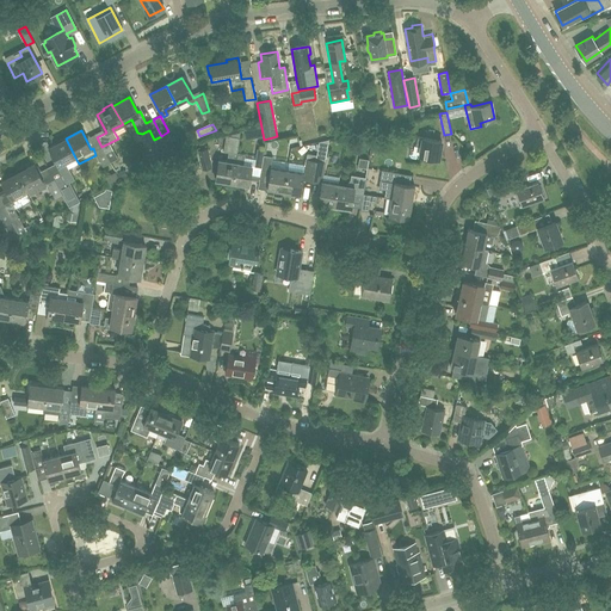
[(218,161),(215,180),(232,183),(236,153),(239,139),(227,136),(226,136),(223,152),(228,153),(227,162),(218,161)]
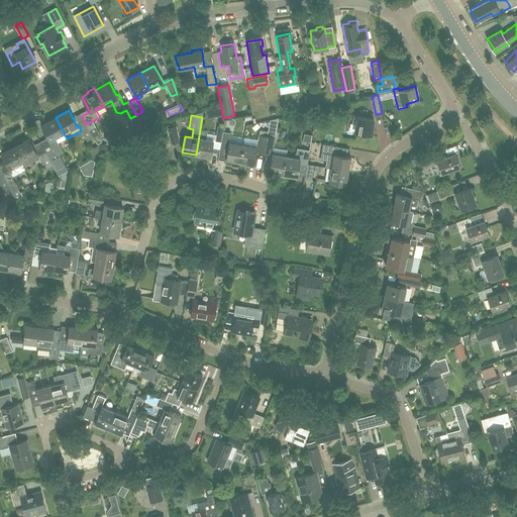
[(371,134),(374,120),(352,116),(351,122),(356,123),(354,132),(371,134)]
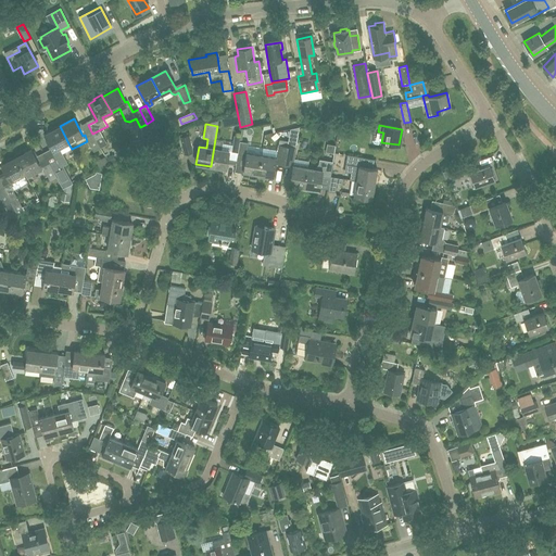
[(60,126),(45,135),(52,148),(53,151),(51,152),(54,159),(63,154),(72,149),(68,143),(60,126)]
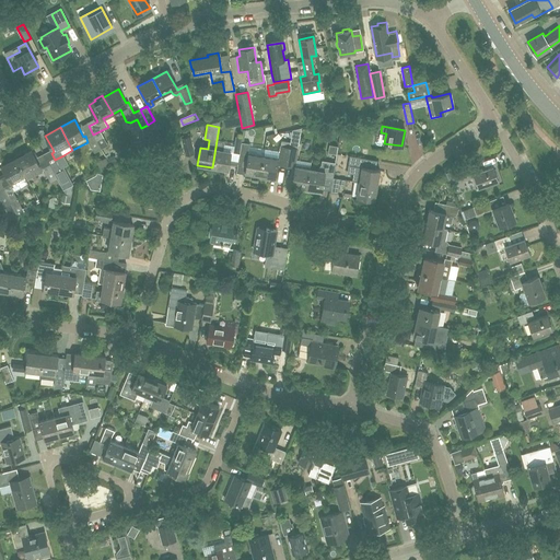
[(100,131),(93,135),(101,149),(107,146),(100,131)]
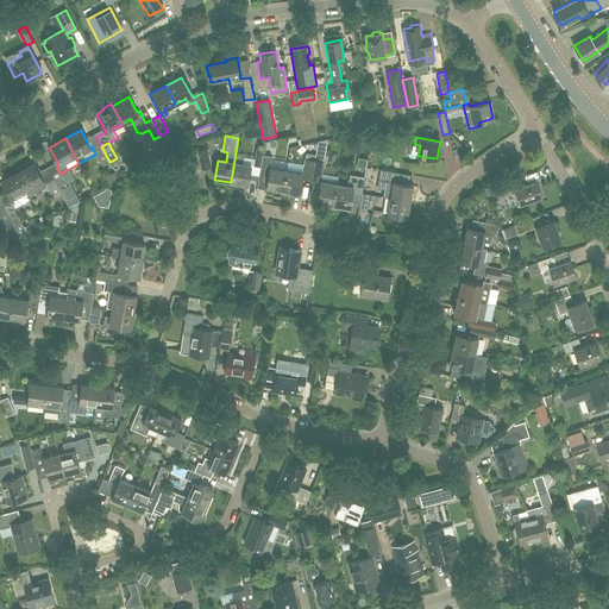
[(101,146),(94,150),(102,167),(110,162),(101,146)]
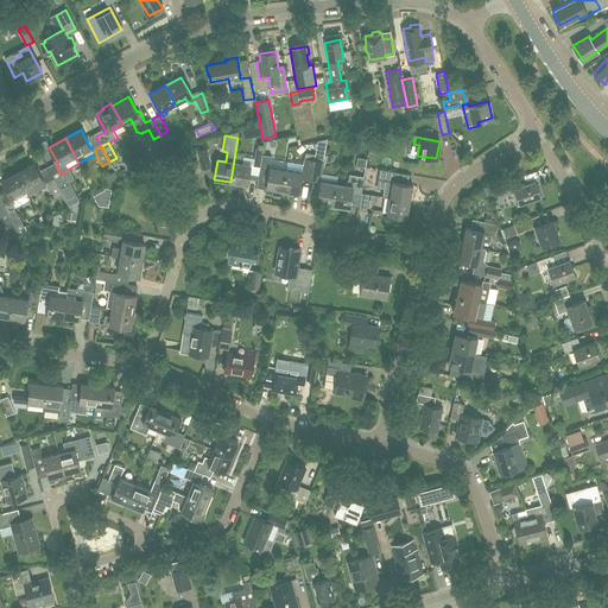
[(207,150),(198,151),(202,168),(209,166),(207,150)]
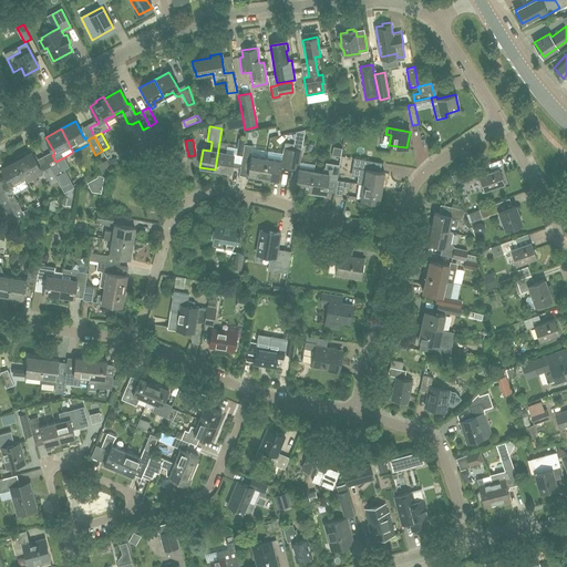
[(219,142),(215,169),(230,173),(232,167),(234,154),(226,153),(227,146),(227,143),(219,142)]
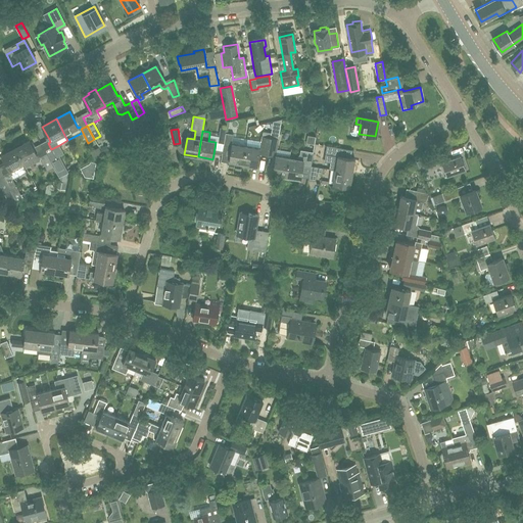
[(243,164),(246,146),(232,143),(233,134),(226,133),(222,155),(221,161),(229,162),(243,164)]
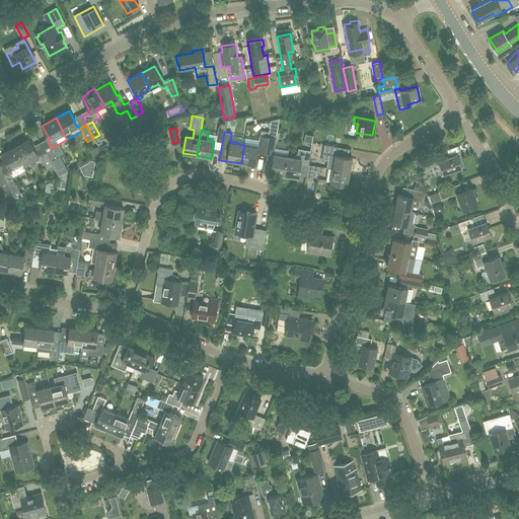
[(260,147),(244,145),(241,163),(254,165),(256,153),(266,154),(269,136),(262,135),(260,147)]
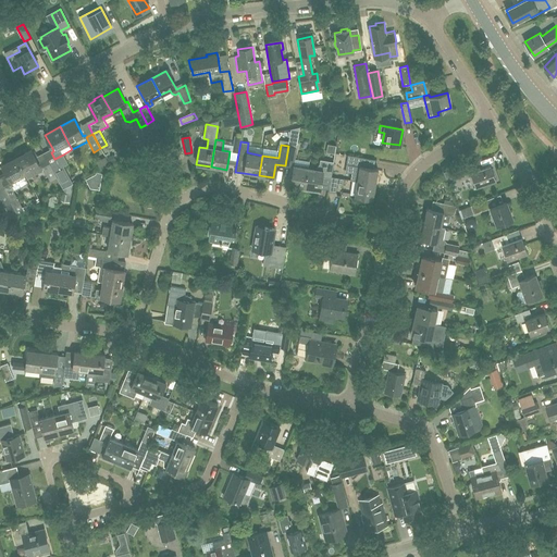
[(288,146),(285,165),(293,166),(294,166),(297,148),(288,146)]
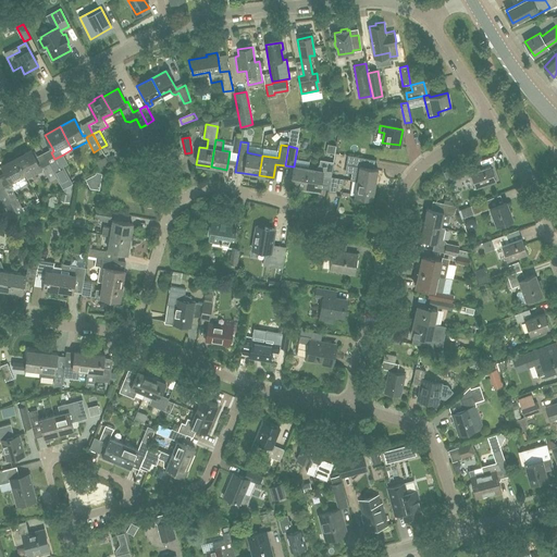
[(31,149),(16,157),(25,173),(28,178),(42,171),(40,168),(35,158),(31,149)]
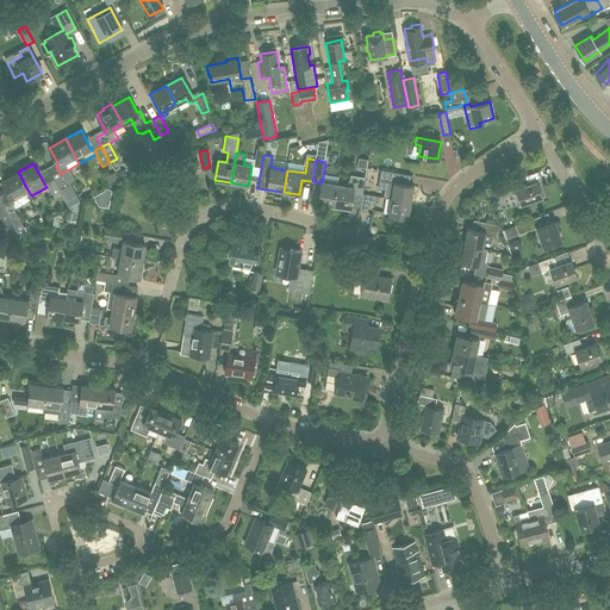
[(391,199),(410,201),(414,186),(397,184),(399,173),(381,170),(380,180),(378,188),(392,191),(391,199)]
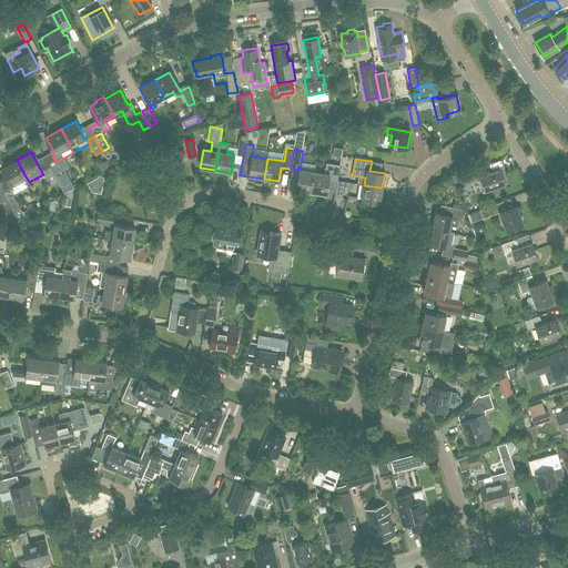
[(17,160),(1,169),(6,175),(7,179),(10,185),(11,186),(16,194),(22,191),(17,181),(26,176),(17,160)]
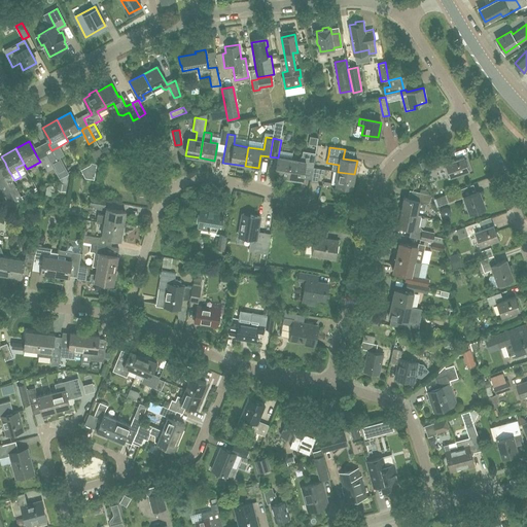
[(103,148),(95,153),(99,160),(107,154),(103,148)]
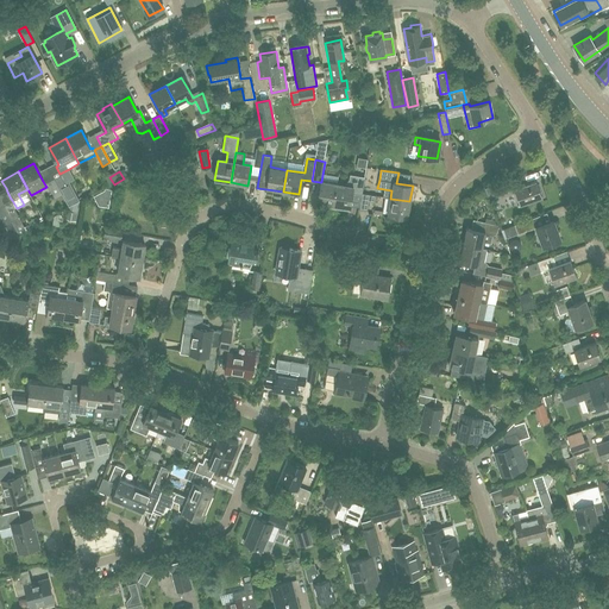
[(69,182),(66,183),(61,175),(54,179),(62,195),(69,207),(80,201),(69,182)]
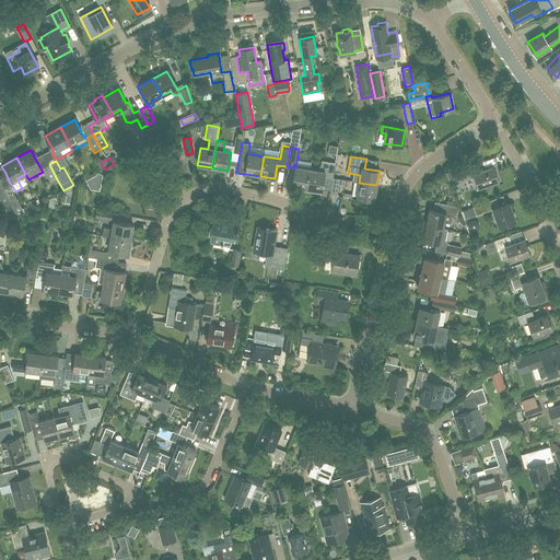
[(310,170),(306,189),(322,191),(325,172),(334,174),(335,163),(323,161),(323,165),(321,165),(319,167),(317,171),(310,170)]
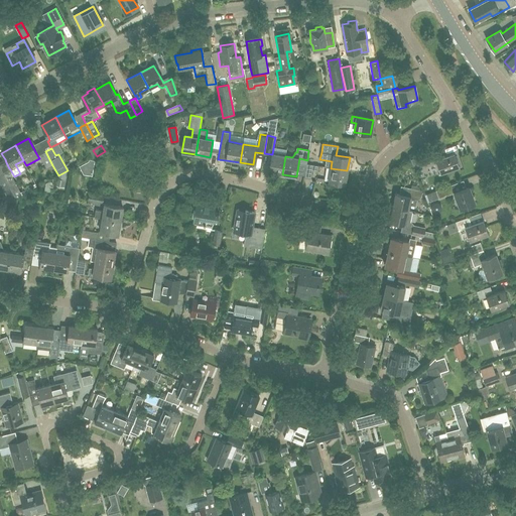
[(439,174),(450,170),(450,172),(458,169),(457,167),(459,167),(454,153),(441,157),(439,150),(411,160),(414,168),(434,160),(439,174)]
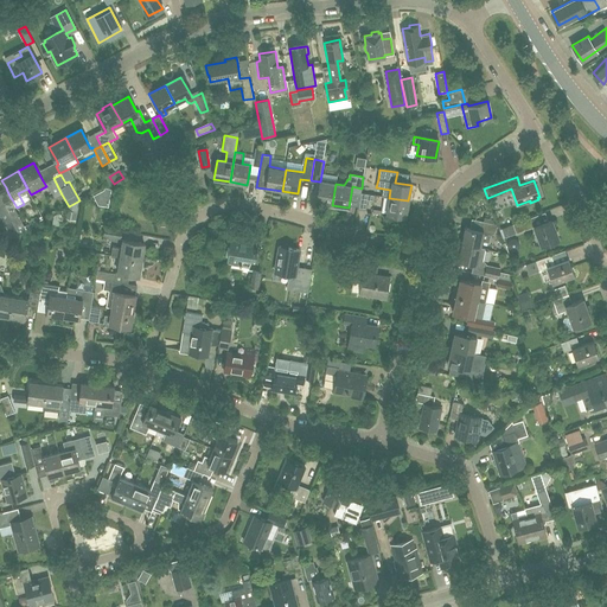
[(62,195),(53,178),(46,183),(55,198),(62,195)]
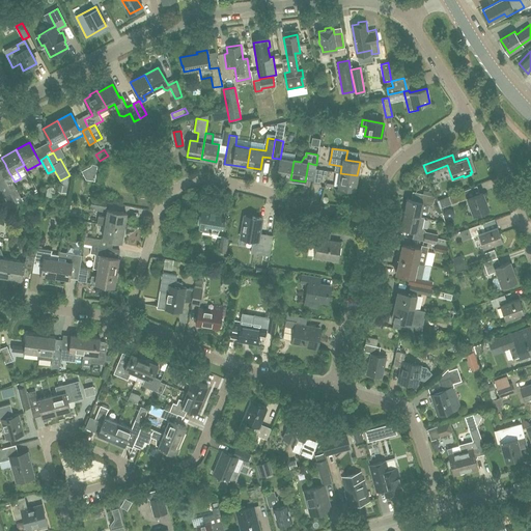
[(290,179),(294,161),(280,159),(279,159),(276,176),(290,179)]
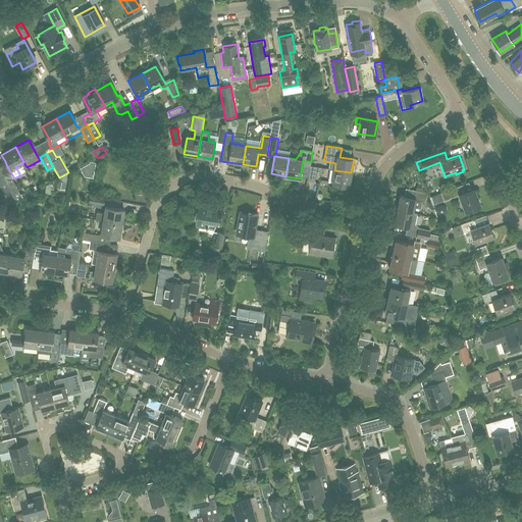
[(310,166),(308,180),(315,181),(316,171),(321,172),(322,168),(310,166)]
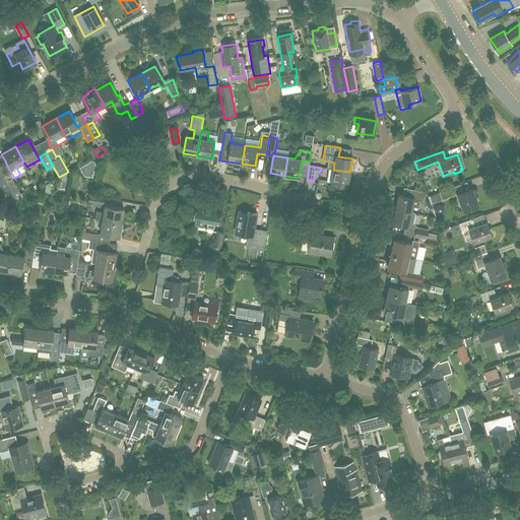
[(347,186),(349,172),(333,170),(331,183),(347,186)]
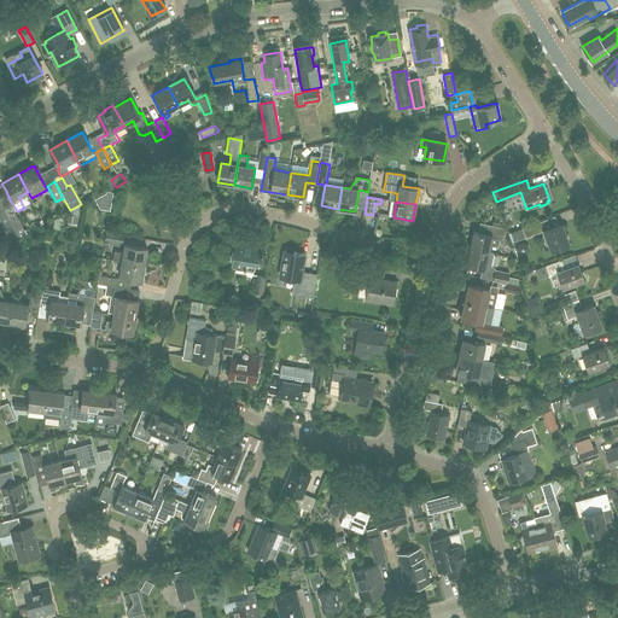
[(3,209),(11,225),(18,238),(27,234),(23,228),(10,204),(3,209)]
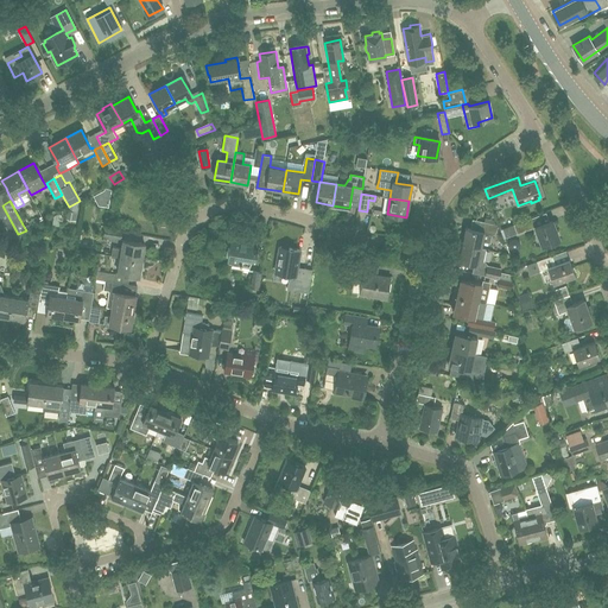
[(0,216),(4,225),(11,221),(2,206),(0,206),(0,216)]
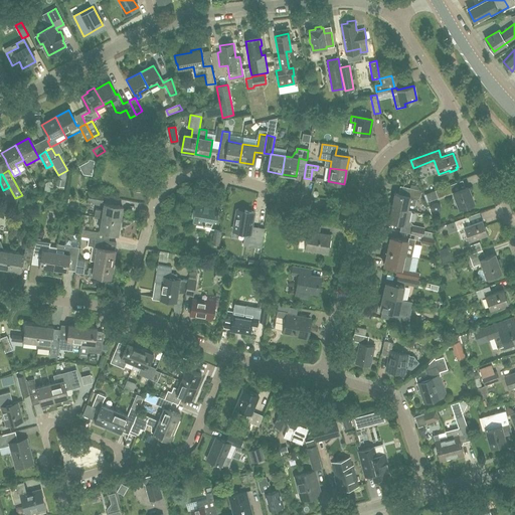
[(428,201),(453,192),(451,185),(425,194),(428,201)]
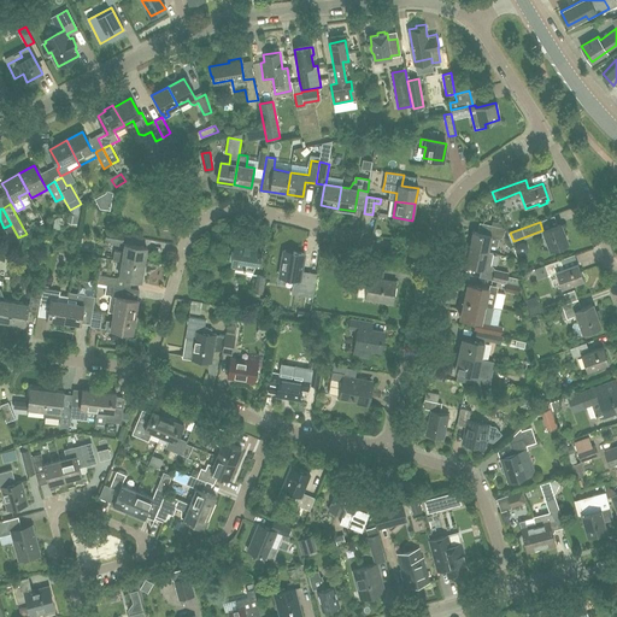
[(560,224),(542,230),(550,250),(568,244),(560,224)]
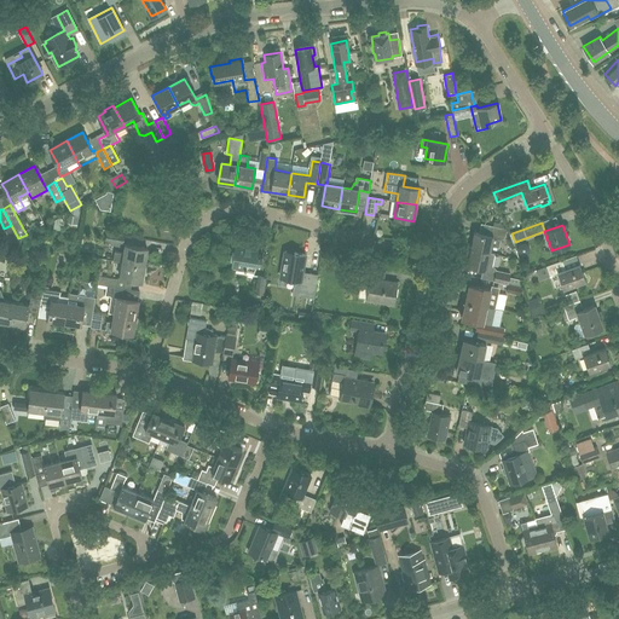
[(505,237),(507,229),(493,226),(491,233),(505,237)]
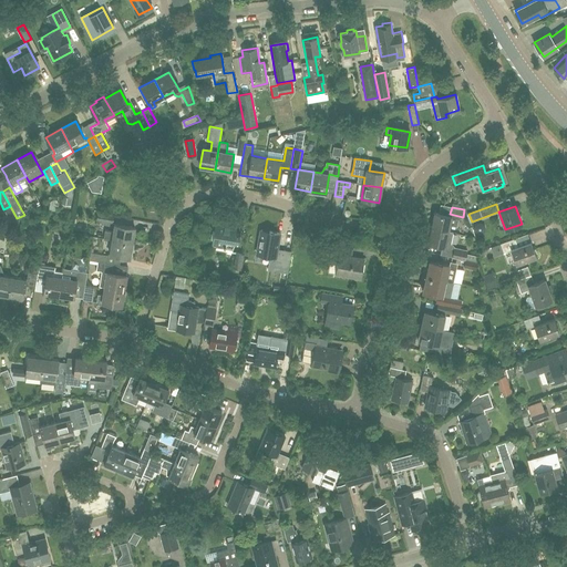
[(113,224),(114,215),(98,213),(95,220),(113,224)]
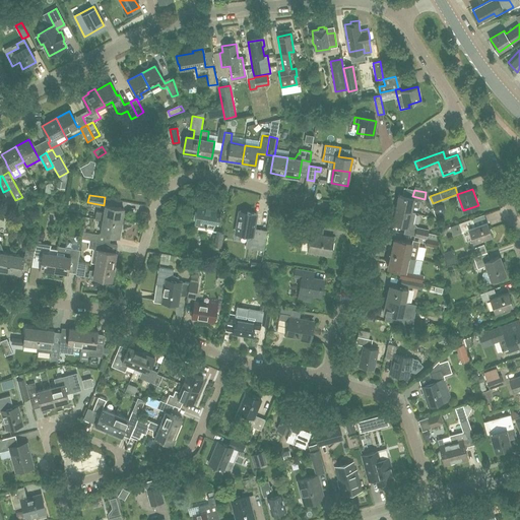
[(418,208),(420,200),(398,195),(395,209),(411,212),(412,206),(418,208)]
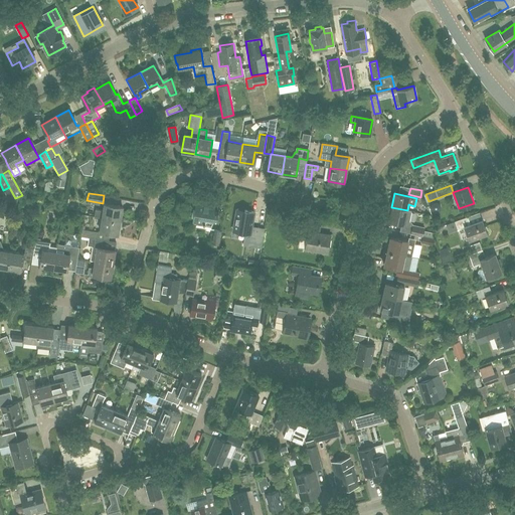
[(211,229),(212,221),(216,221),(217,213),(218,210),(214,209),(215,202),(205,200),(204,204),(199,203),(196,202),(192,223),(195,223),(195,226),(211,229)]
